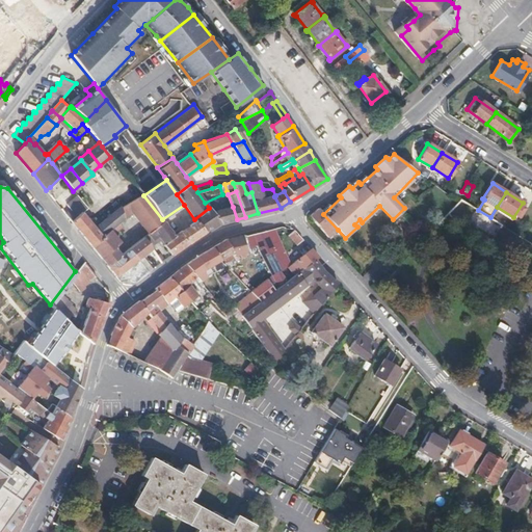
[(142,194),(126,206),(131,213),(147,232),(148,233),(163,221),(162,219),(143,195),(142,194)]
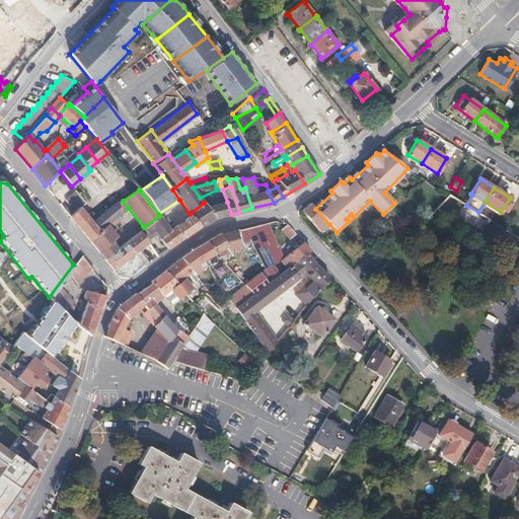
[(76,193),(66,202),(69,206),(64,209),(70,217),(79,208),(84,204),(80,199),(76,193)]
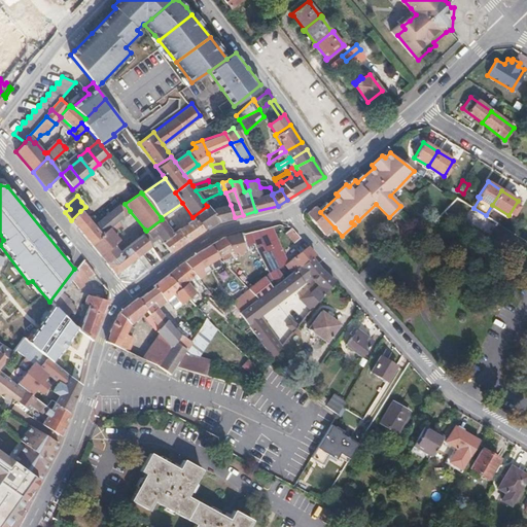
[(125,204),(119,207),(123,217),(130,211),(125,204)]
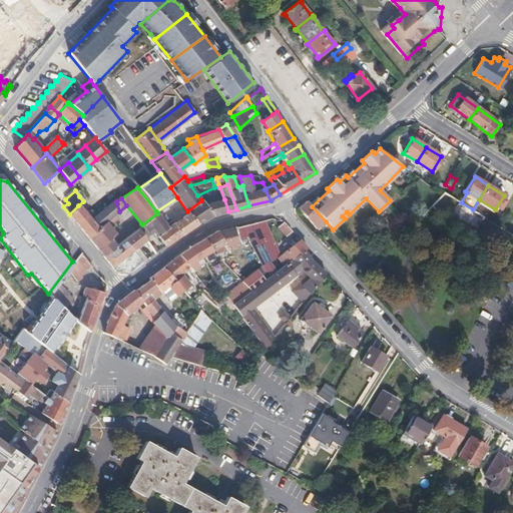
[(203,203),(201,200),(187,211),(188,213),(197,223),(212,215),(228,211),(224,199),(209,201),(208,200),(203,203)]
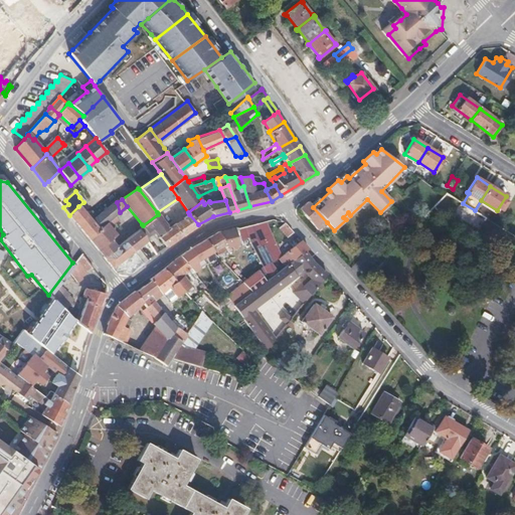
[(117,202),(116,201),(95,217),(90,211),(86,214),(98,229),(114,216),(120,212),(117,202)]
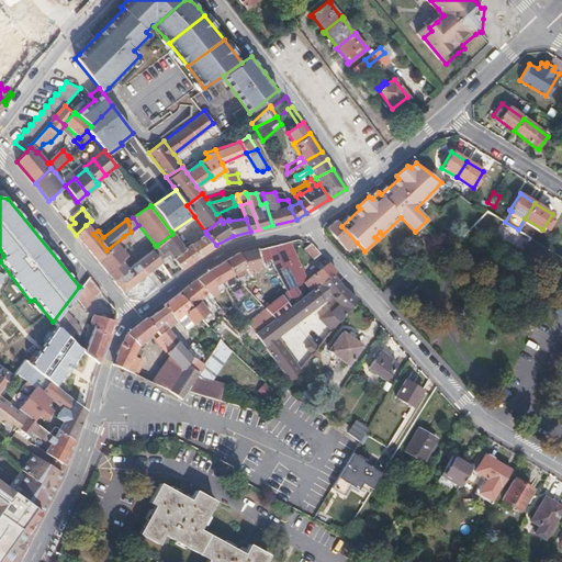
[(505,222),(503,220),(495,233),(523,249),(530,237),(518,229),(505,222)]
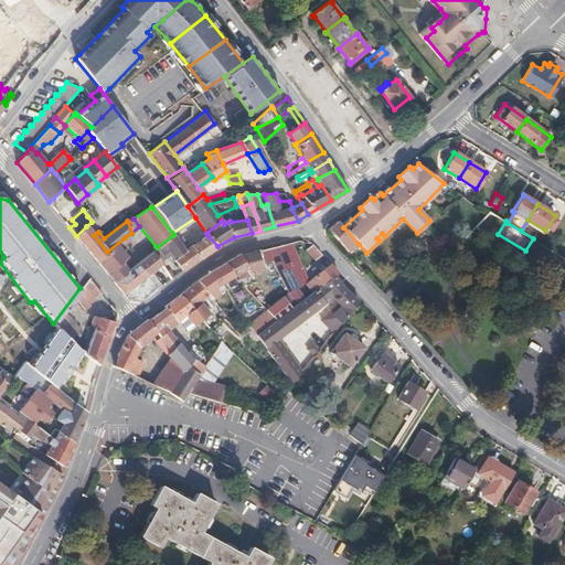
[(338,222),(329,230),(349,253),(359,244),(343,227),(339,222),(338,222)]
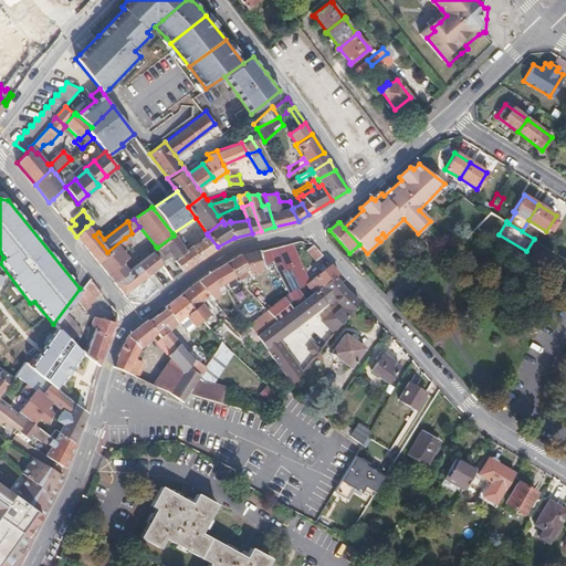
[(94,236),(86,227),(76,237),(83,244),(94,236)]
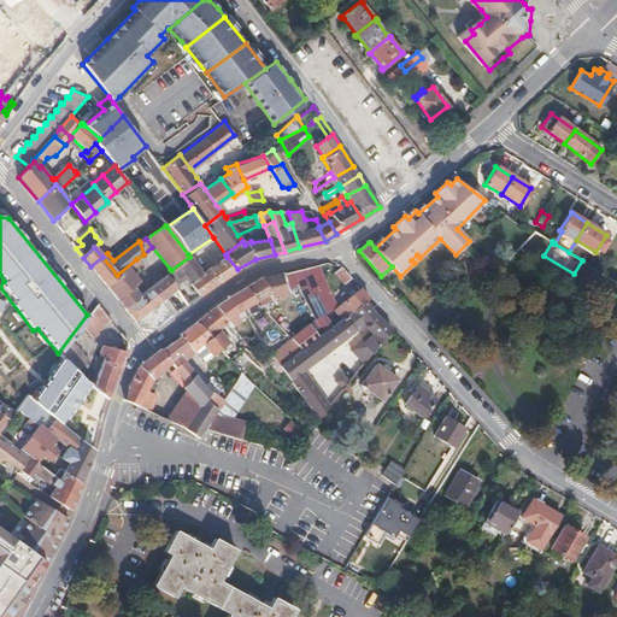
[(103,257),(90,266),(105,285),(117,275),(103,257)]
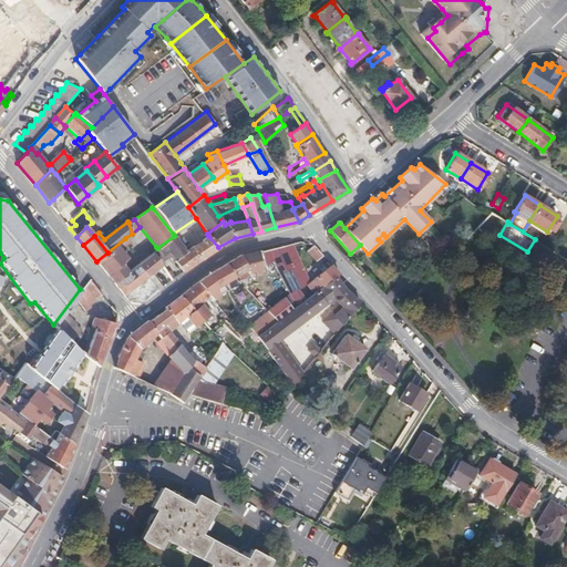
[(187,251),(174,236),(157,248),(163,255),(168,251),(175,260),(187,251)]
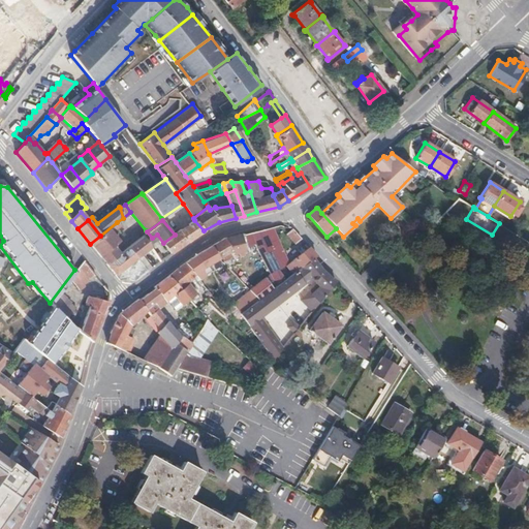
[(194,220),(175,235),(182,245),(204,230),(194,220)]
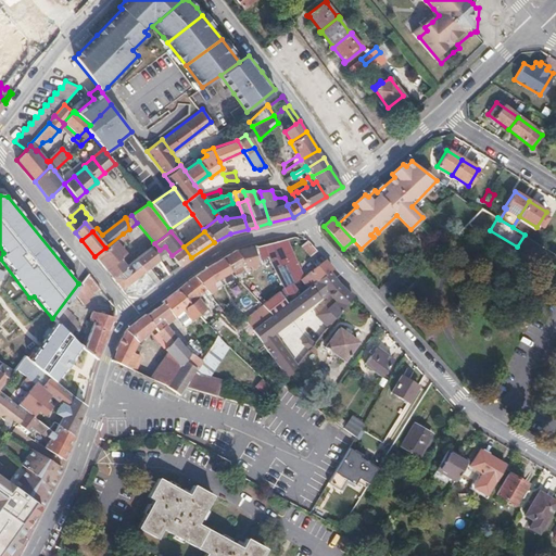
[(123,234),(105,248),(95,256),(105,270),(118,260),(125,254),(122,250),(126,247),(122,241),(126,238),(123,234)]
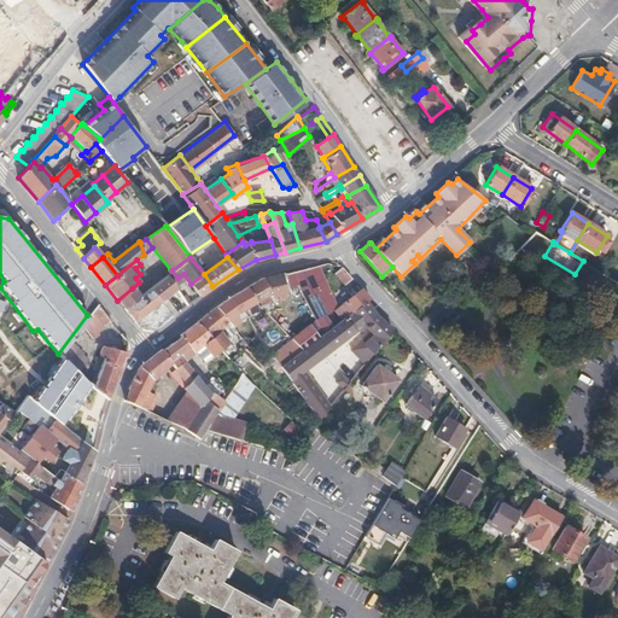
[(318,266),(308,268),(313,283),(316,284),(318,287),(326,283),(318,266)]
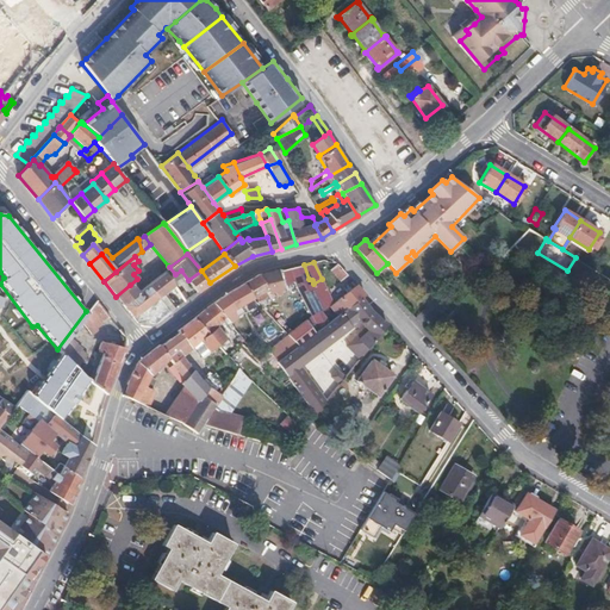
[(304,265),(280,271),(281,278),(284,280),(286,286),(293,282),(303,280),(309,279),(304,265)]
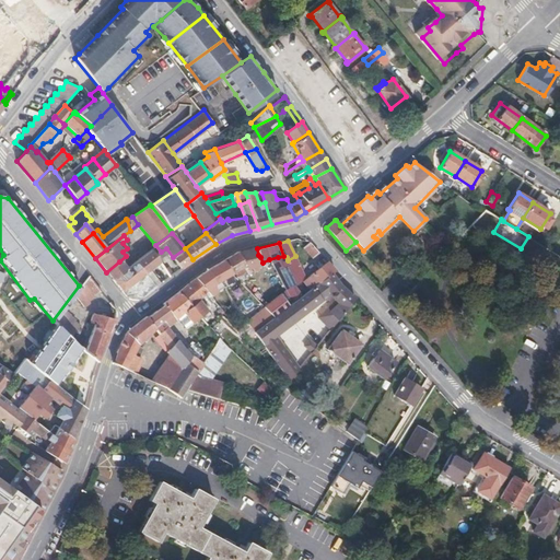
[(308,243),(304,246),(313,257),(318,253),(308,243)]
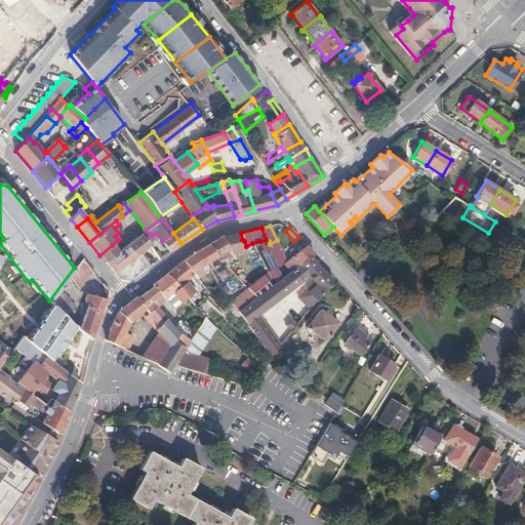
[(146,230),(145,229),(134,237),(135,239),(139,236),(146,230)]
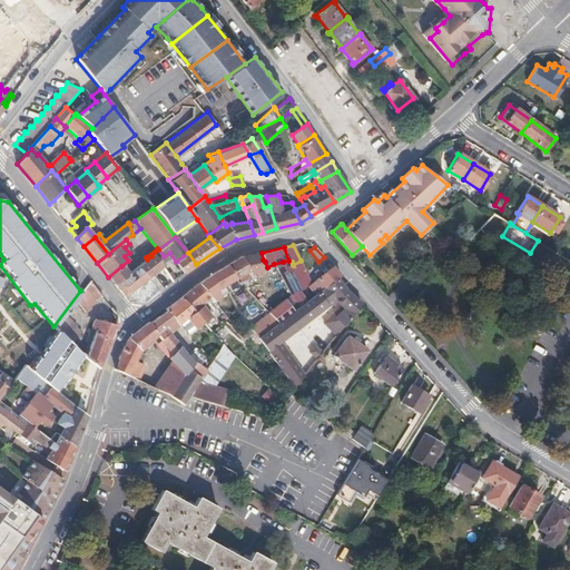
[(158,249),(151,256),(160,267),(167,262),(163,257),(164,256),(158,249)]
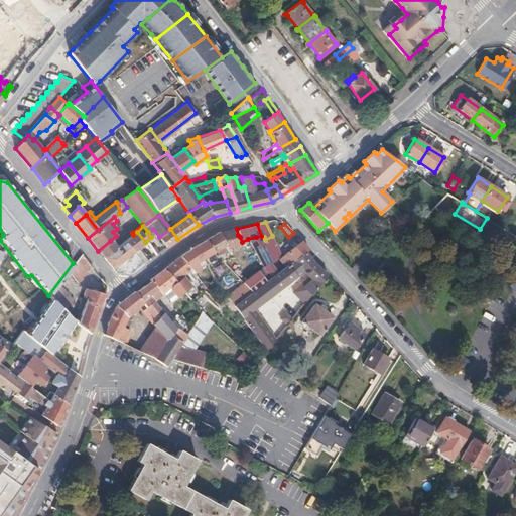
[(234,228),(218,232),(226,245),(228,247),(239,246),(238,243),(234,228)]
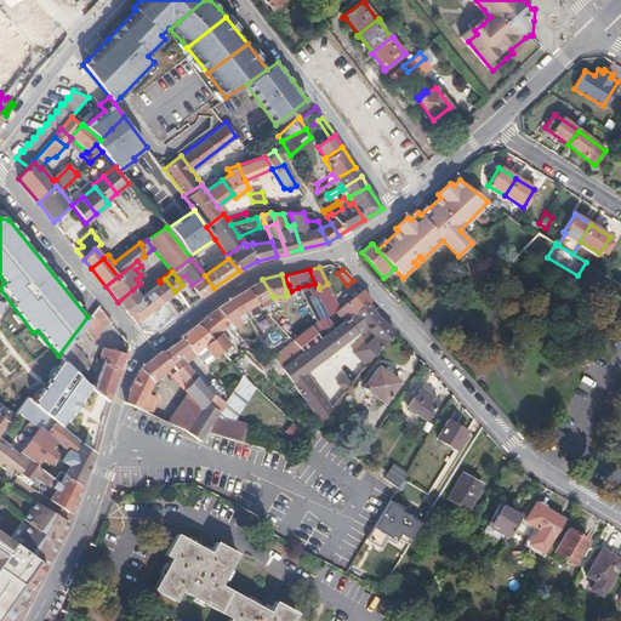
[(214,288),(205,275),(192,285),(191,286),(200,296),(214,288)]
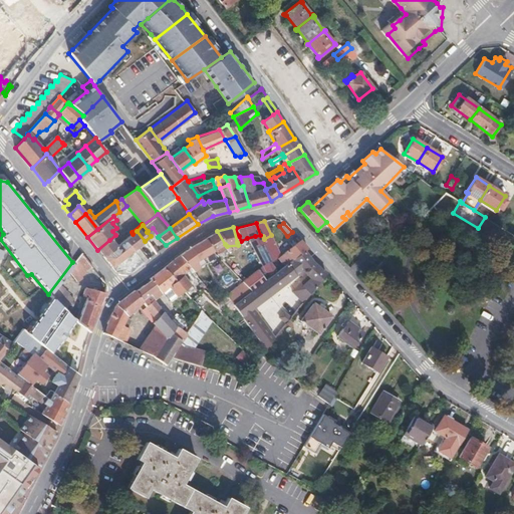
[(137,231),(133,234),(123,240),(133,251),(140,245),(145,241),(137,231)]
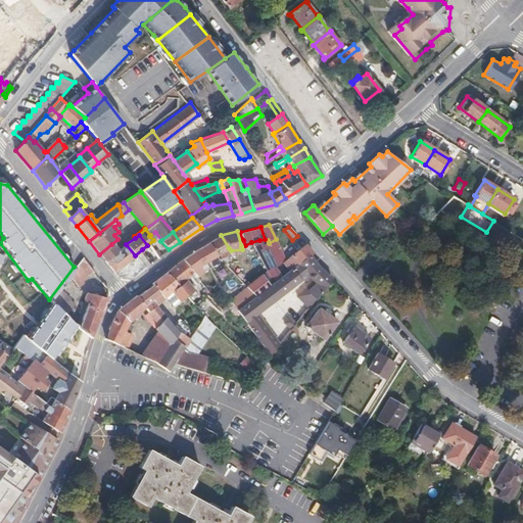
[(221,235),(207,244),(217,256),(229,248),(221,235)]
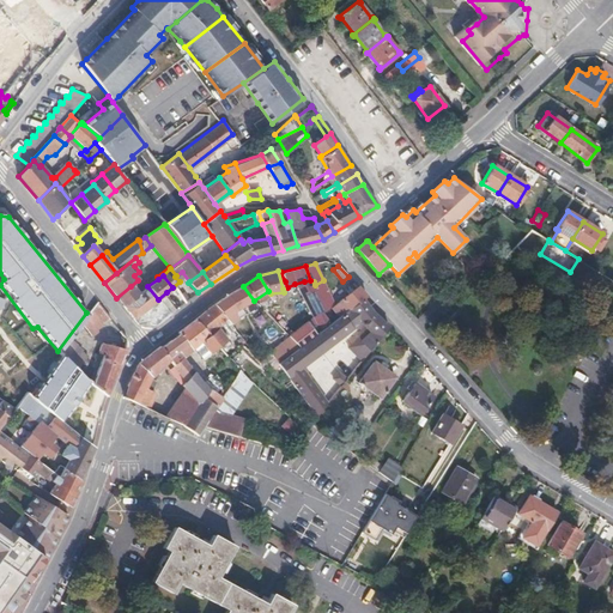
[(323,280),(315,285),(322,303),(316,307),(322,319),(333,309),(332,308),(335,305),(323,280)]
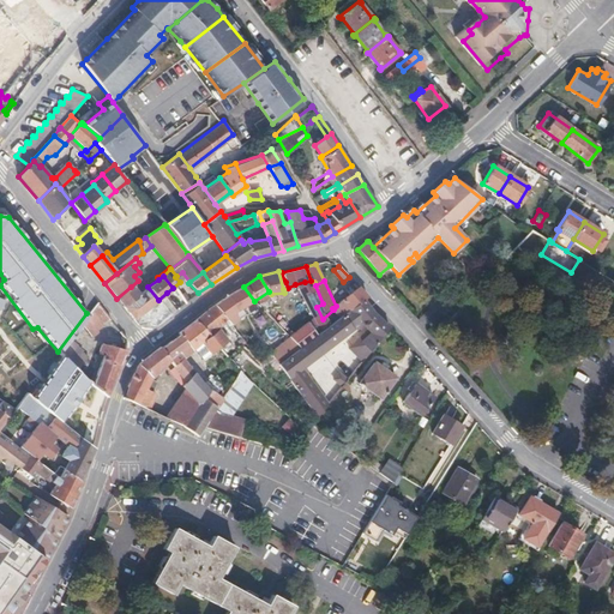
[(180,282),(173,288),(186,302),(192,298),(180,282)]
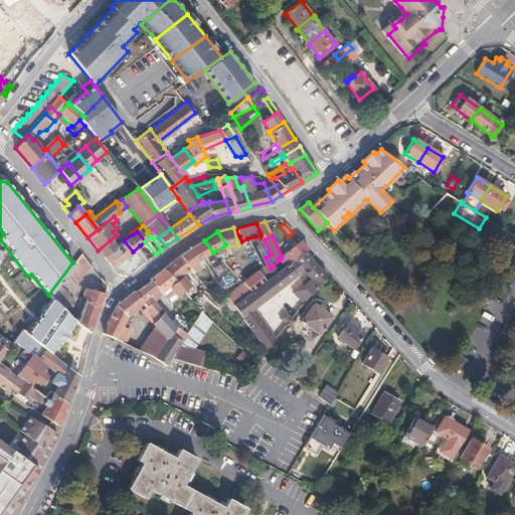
[(255,236),(247,238),(260,261),(266,258),(255,236)]
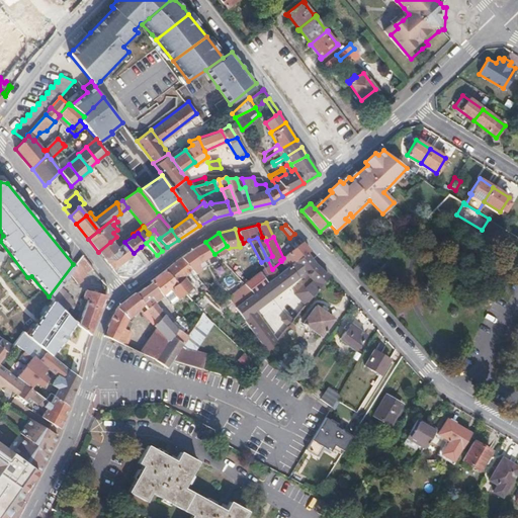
[(116,249),(110,242),(98,252),(103,259),(116,249)]
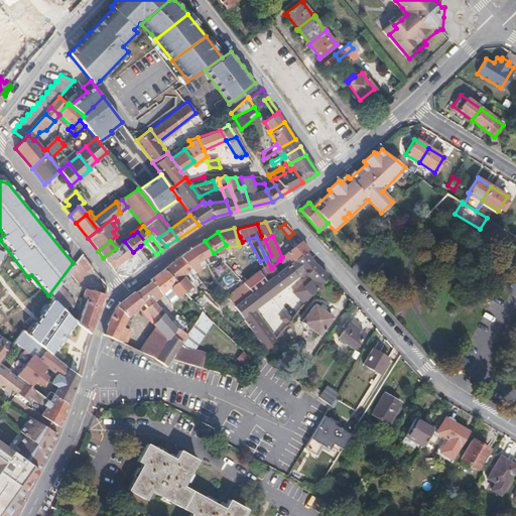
[(124,241),(116,248),(103,258),(112,269),(133,252),(124,241)]
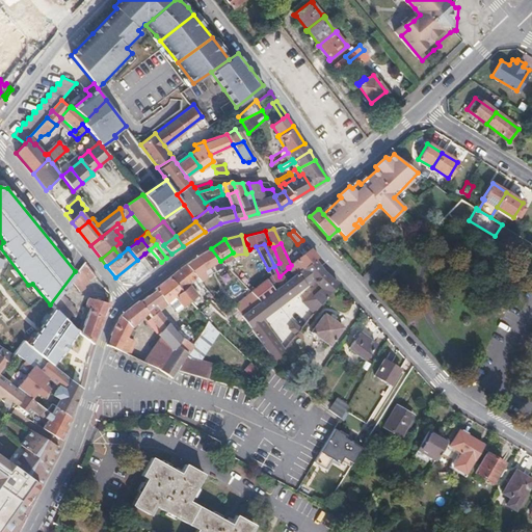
[(211,248),(185,265),(194,275),(197,278),(200,282),(204,280),(205,282),(208,280),(202,271),(220,261),(211,248)]
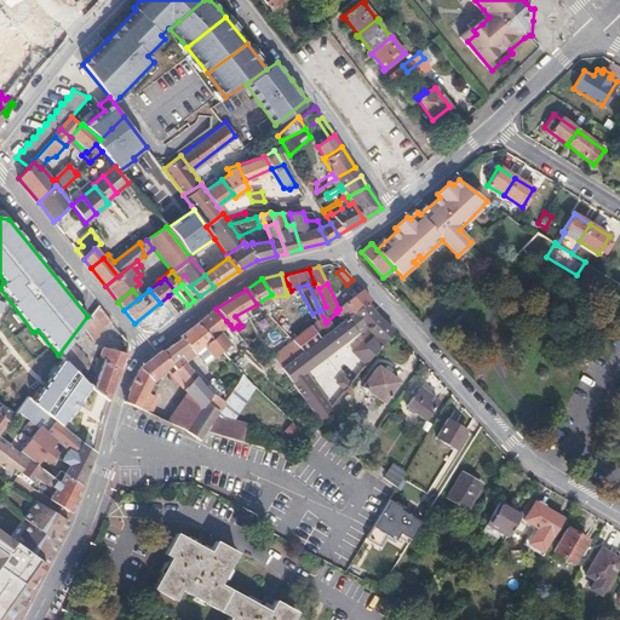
[(174,291),(168,296),(181,311),(188,305),(174,291)]
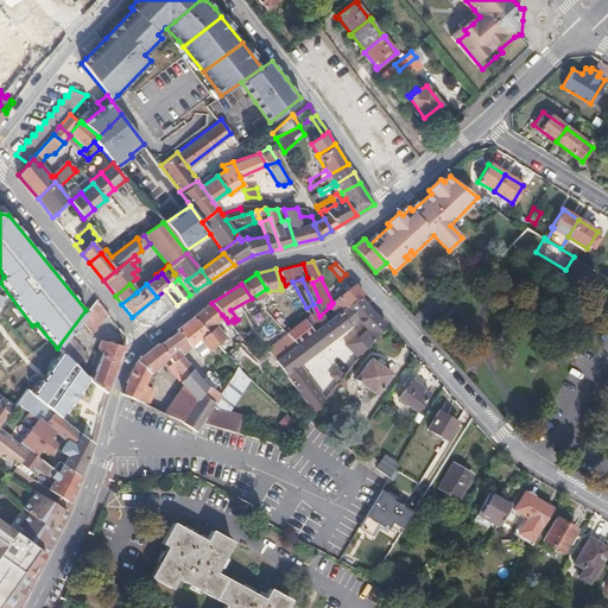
[(362,295),(355,285),(333,303),(329,305),(330,306),(335,314),(344,306),(358,296),(359,298),(362,295)]
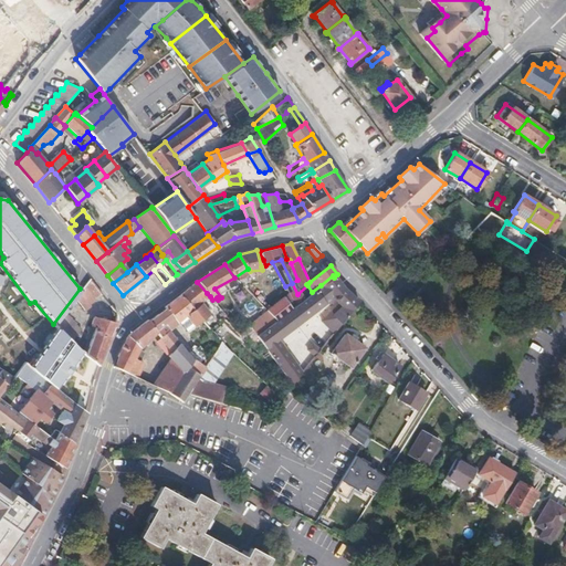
[(250,271),(248,269),(234,278),(242,286),(245,284),(241,279),(249,274),(250,271)]
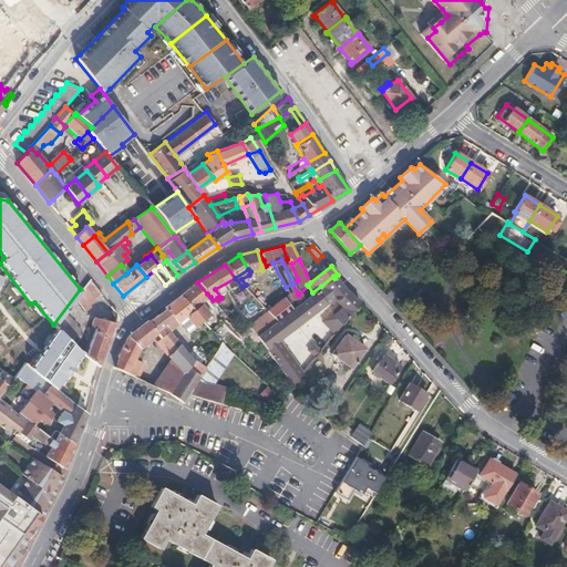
[(154,270),(146,277),(157,290),(165,285),(154,270)]
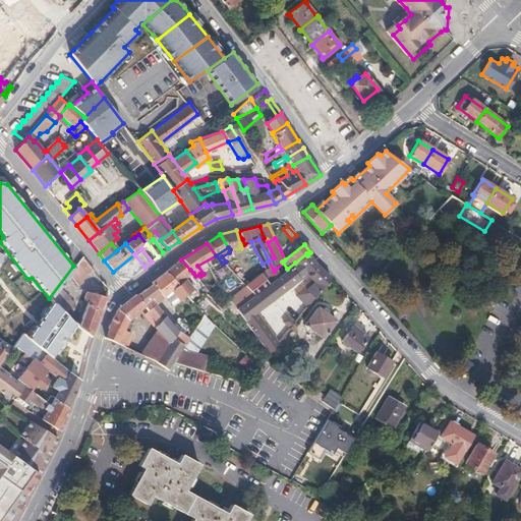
[(306,253),(295,263),(306,274),(314,282),(305,290),(306,291),(313,298),(330,278),(315,266),(307,255),(306,253)]
